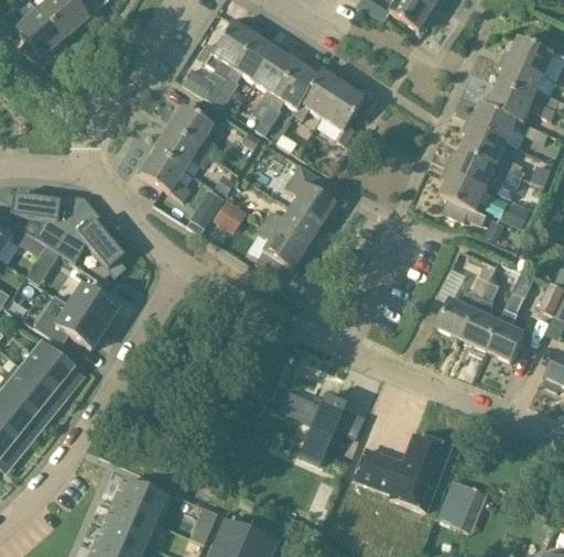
[(47,0),(39,8),(63,36),(76,24),(87,15),(74,0),(47,0)]
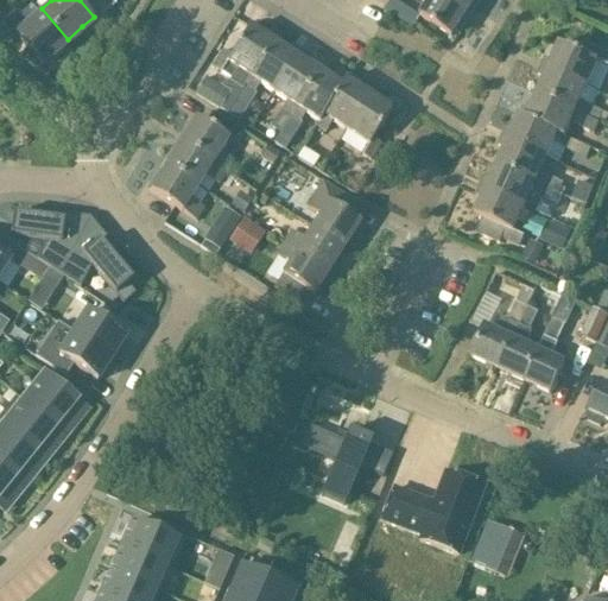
[(426,0),(419,12),(451,31),(454,26),(457,29),(469,10),(454,0),(426,0)]
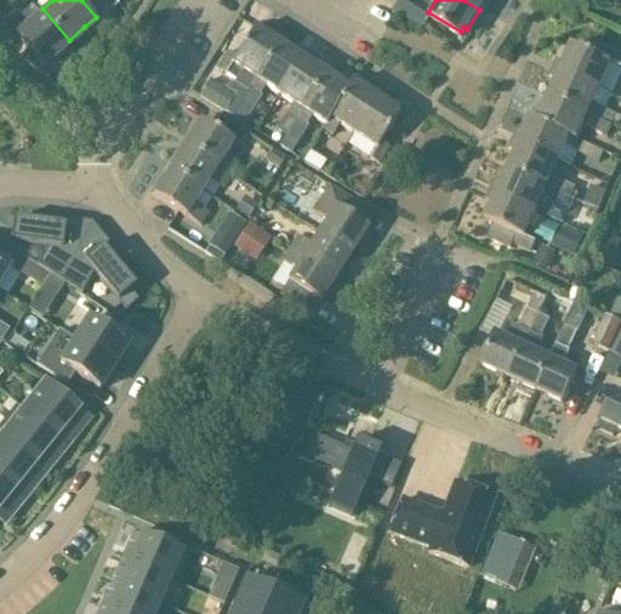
[(463,0),(479,10),(485,0),(463,0)]
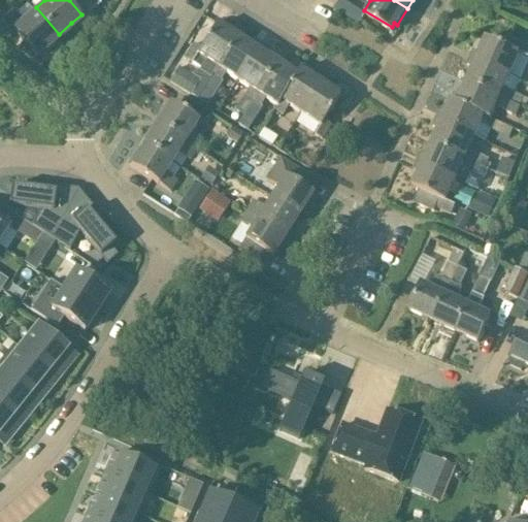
[(13,6),(1,18),(10,29),(11,29),(14,26),(37,53),(59,34),(36,7),(24,19),(18,11),(13,6)]
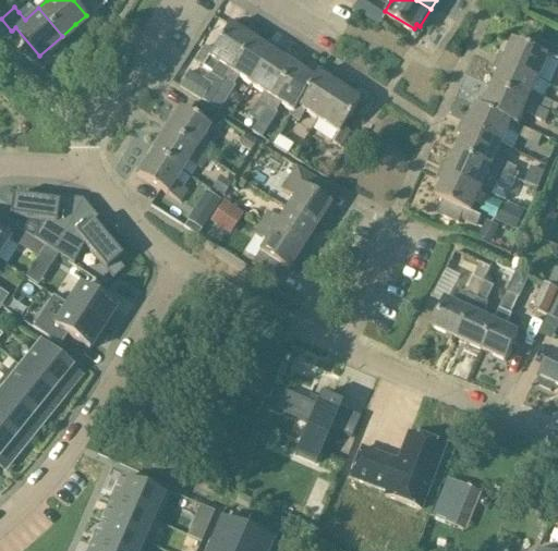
[(217,60),(229,68),(251,35),(254,29),(246,24),(243,29),(229,21),(211,47),(204,43),(194,58),(211,69),(217,60)]
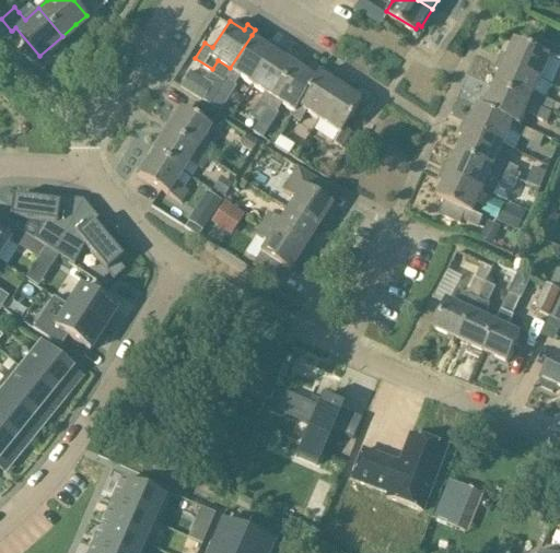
[(238,73),(251,81),(276,43),(268,38),(265,44),(252,35),(230,68),(223,78),(233,83),(238,73)]
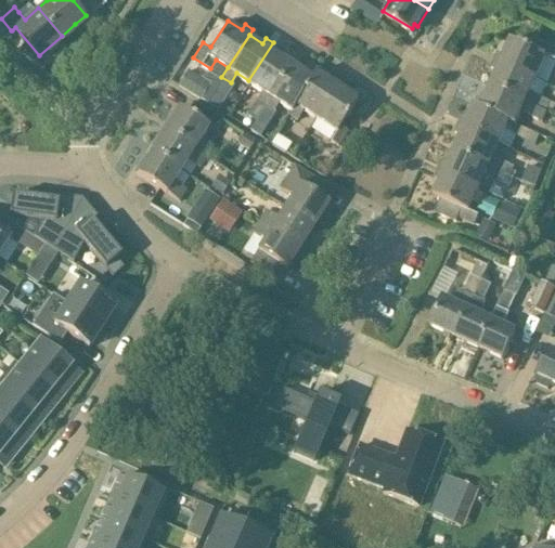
[(499,48),(494,57),(536,77),(546,52),(554,55),(554,44),(543,40),(540,48),(512,36),(504,51),(499,48)]
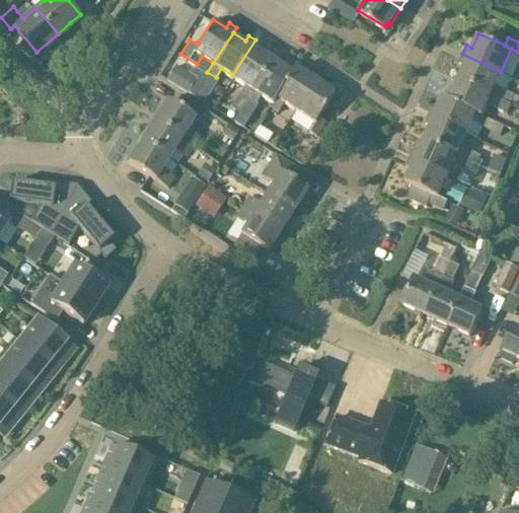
[(255,40),(232,75),(243,82),(238,91),(246,96),(272,57),(258,49),(263,44),(255,40)]
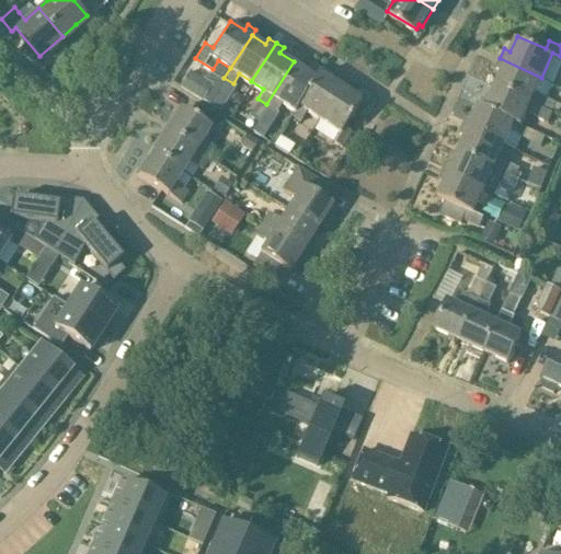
[(536,89),(541,78),(500,58),(496,65),(503,67),(496,82),(541,103),(541,102),(552,107),(557,97),(536,89)]
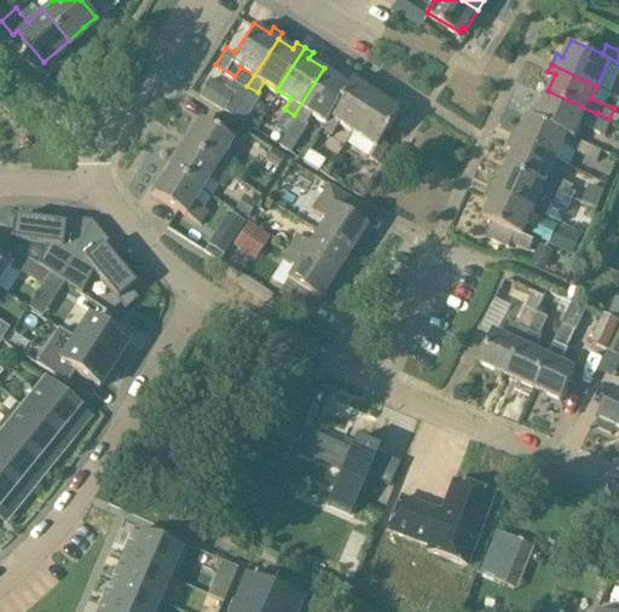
[(324,68),(294,115),(294,116),(304,122),(311,111),(324,120),(351,76),(343,71),(339,78),(324,68)]
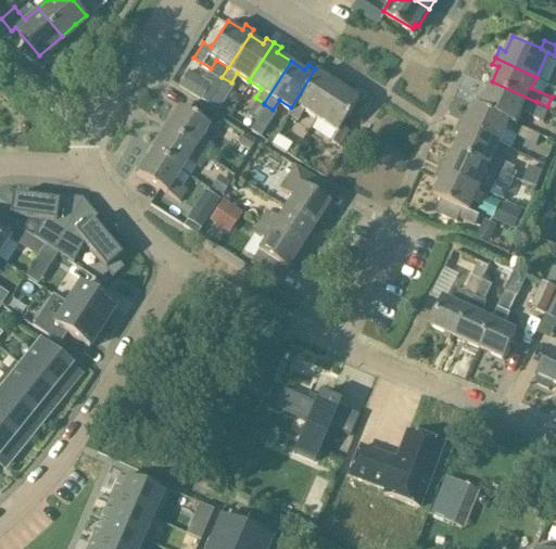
[(188,66),(178,81),(193,91),(201,96),(211,79),(188,66)]
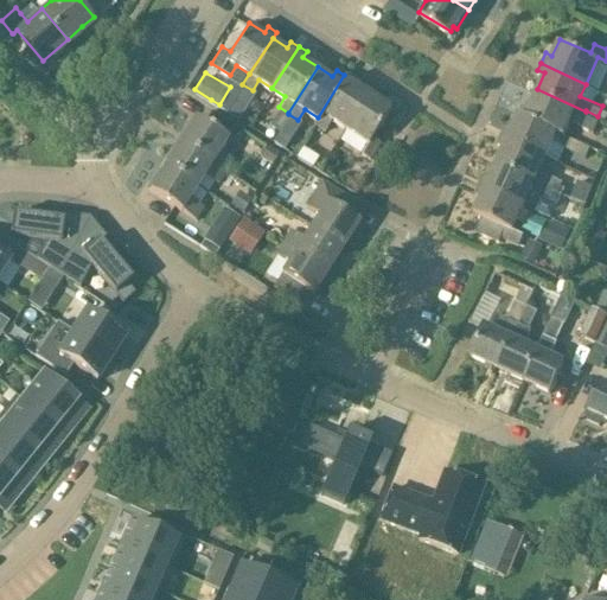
[(324,128),(331,117),(344,126),(371,83),(363,78),(359,84),(344,75),(318,117),(314,122),(324,128)]
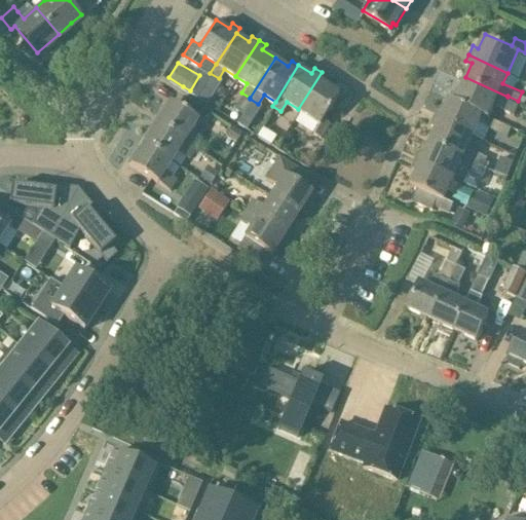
[(328,77),(322,72),(298,109),(317,121),(312,130),(321,135),(330,120),(323,115),(338,90),(325,82),(328,77)]
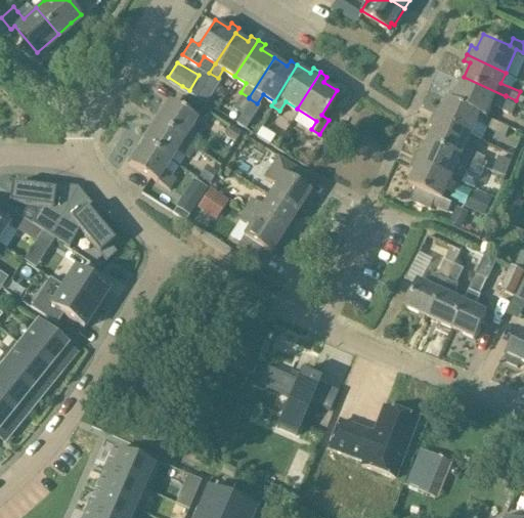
[(451,88),(448,95),(487,113),(492,100),(501,104),(506,96),(464,77),(457,90),(451,88)]
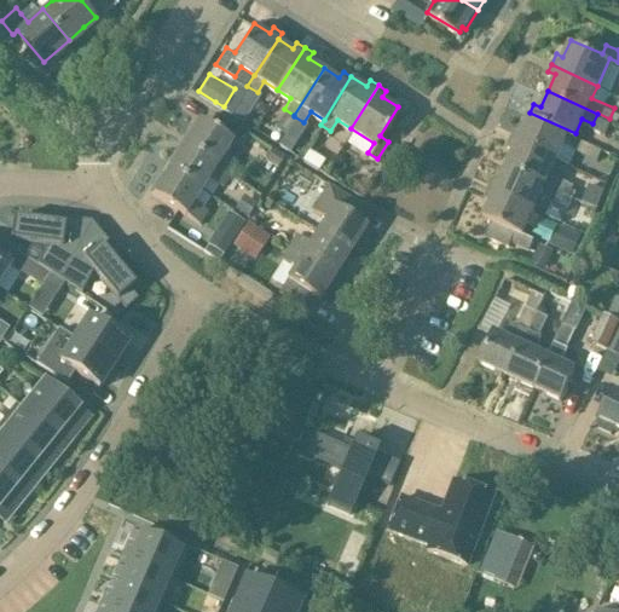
[(237,102),(231,111),(243,119),(248,109),(237,102)]
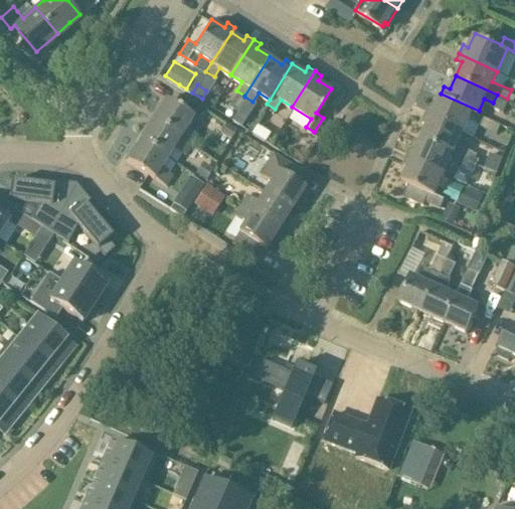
[(236,91),(232,98),(240,103),(244,97),(244,96),(236,91)]
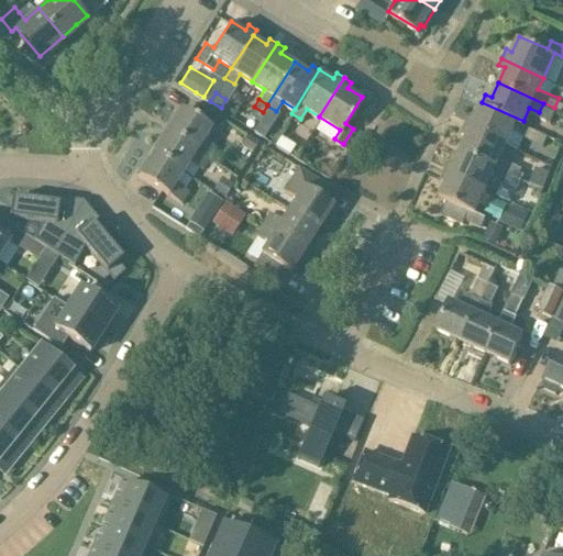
[(468,114),(465,123),(507,142),(514,128),(543,142),(548,132),(523,121),(482,102),(475,118),(468,114)]
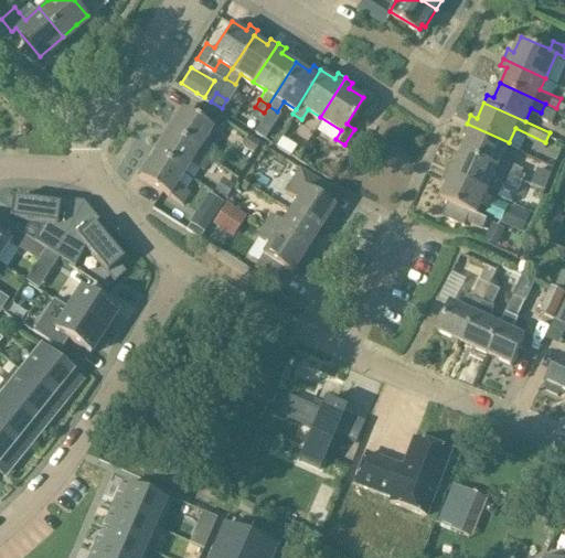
[(219,145),(205,136),(212,126),(184,107),(180,113),(177,110),(166,128),(210,157),(219,145)]
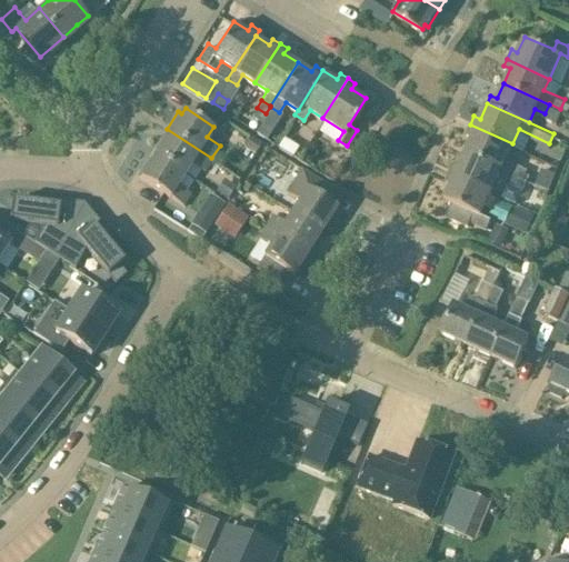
[(261,121),(256,129),(266,136),(271,128),(261,121)]
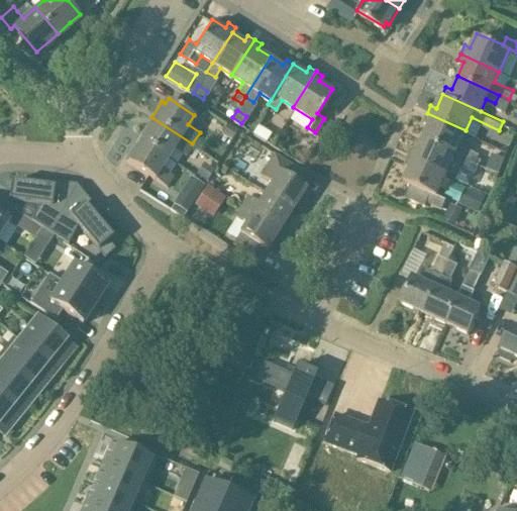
[(460,142),(466,130),(427,113),(424,120),(429,122),(423,136),(468,157),(477,161),(481,151),(460,142)]
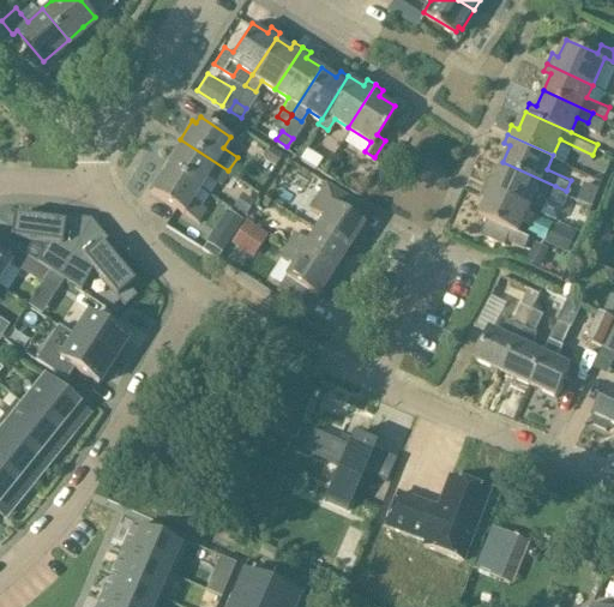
[(199,185),(208,172),(221,181),(228,170),(180,139),(168,157),(172,160),(168,164),(199,185)]
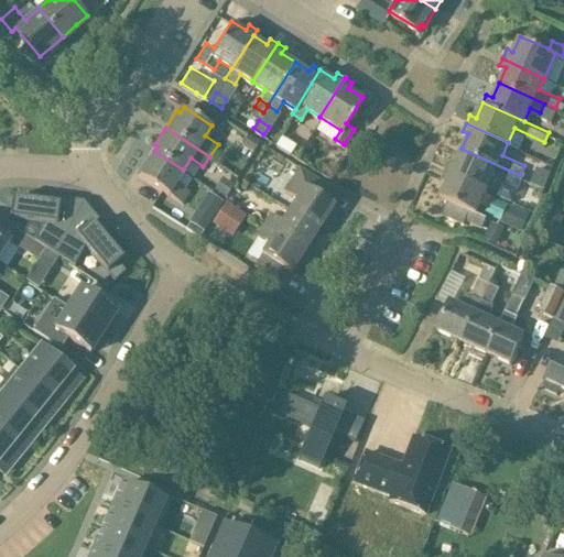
[(448,161),(445,168),(487,187),(494,174),(506,179),(510,171),(462,149),(455,163),(448,161)]
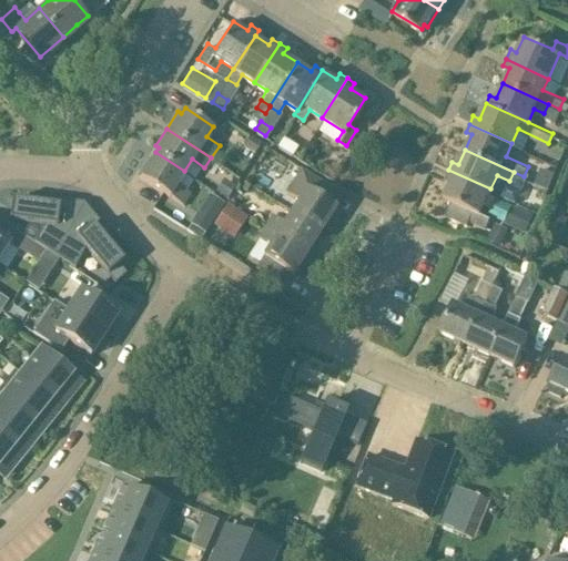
[(191,190),(178,181),(184,171),(155,152),(153,156),(150,154),(138,173),(182,203),(191,190)]
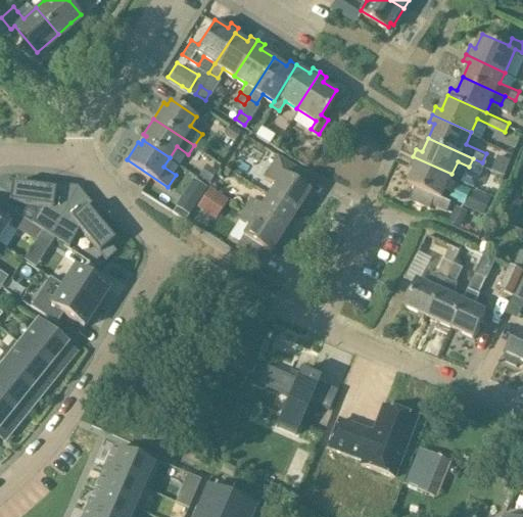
[(508,170),(511,154),(497,151),(493,167),(508,170)]
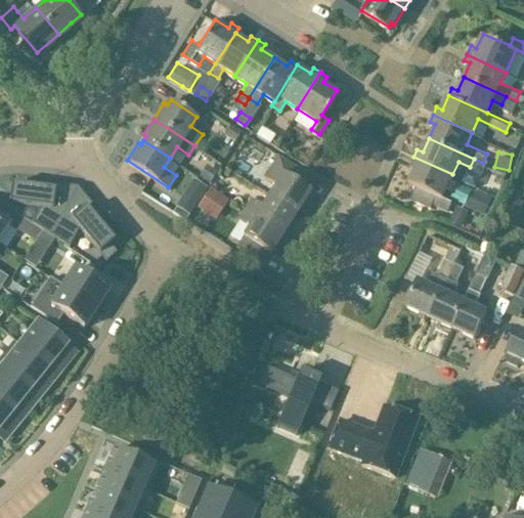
[(275,181),(267,192),(296,211),(299,206),(302,207),(312,190),(304,185),(311,173),(277,153),(263,174),(275,181)]
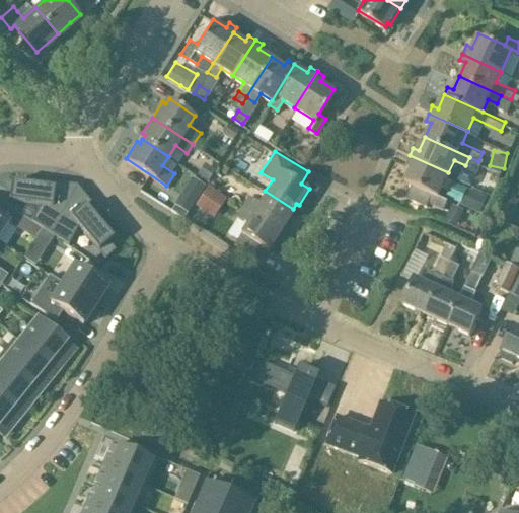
[(427,204),(429,199),(444,206),(448,198),(439,194),(448,172),(410,155),(406,162),(413,165),(405,179),(413,182),(408,195),(427,204)]
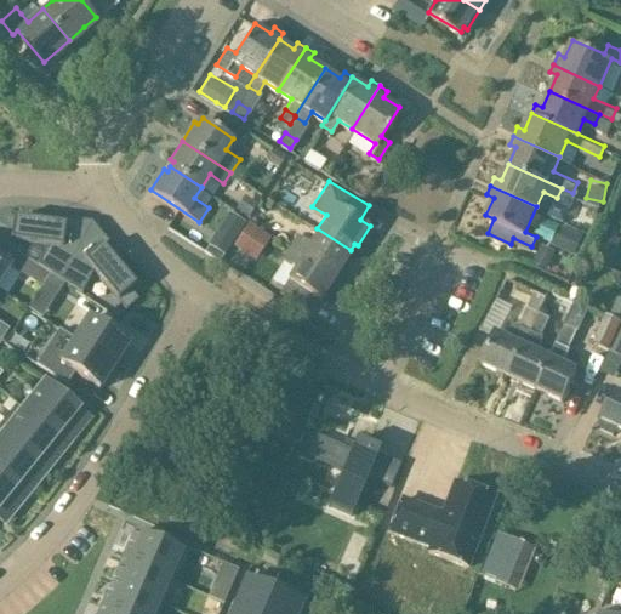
[(228,250),(244,216),(228,208),(211,242),(228,250)]
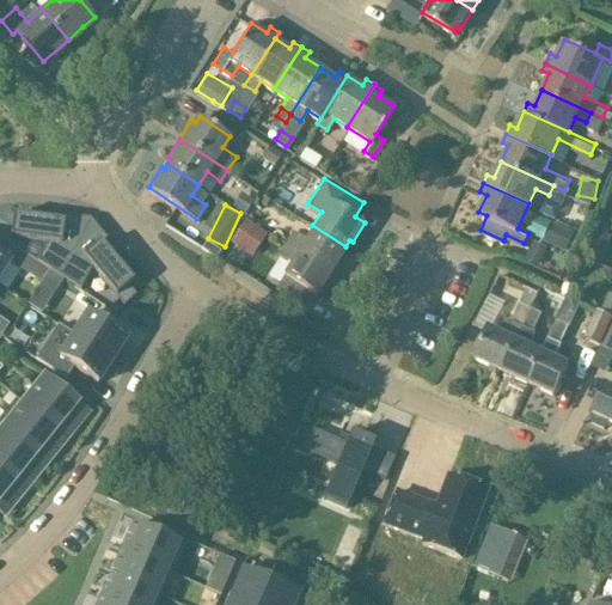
[(12,211),(10,233),(46,239),(36,257),(57,272),(90,214),(61,211),(61,214),(47,212),(46,215),(12,211)]
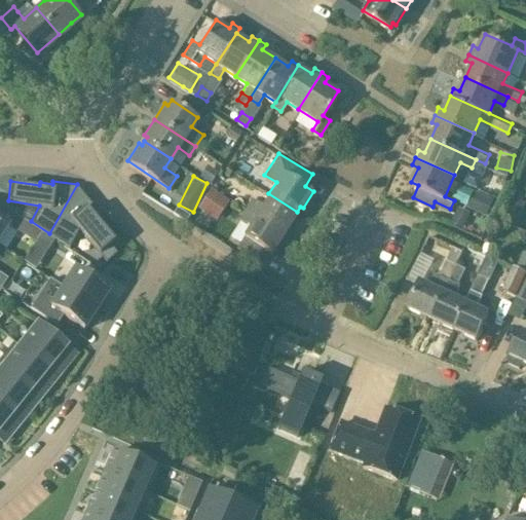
[(461,182),(455,196),(490,211),(496,196),(461,182)]
